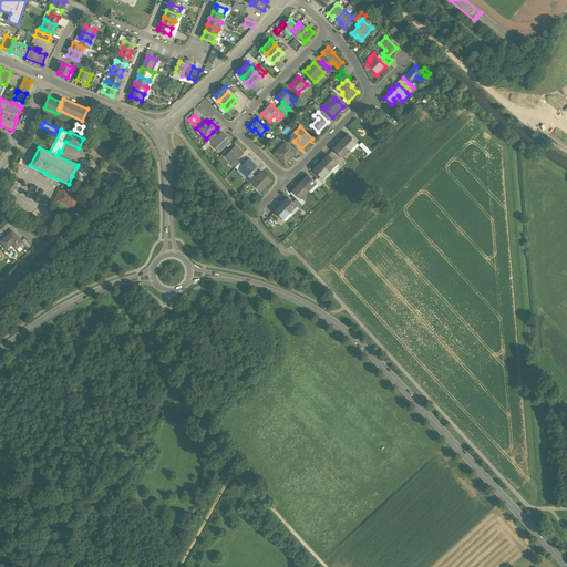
[(213,132),(206,138),(208,141),(215,134),(213,132)]
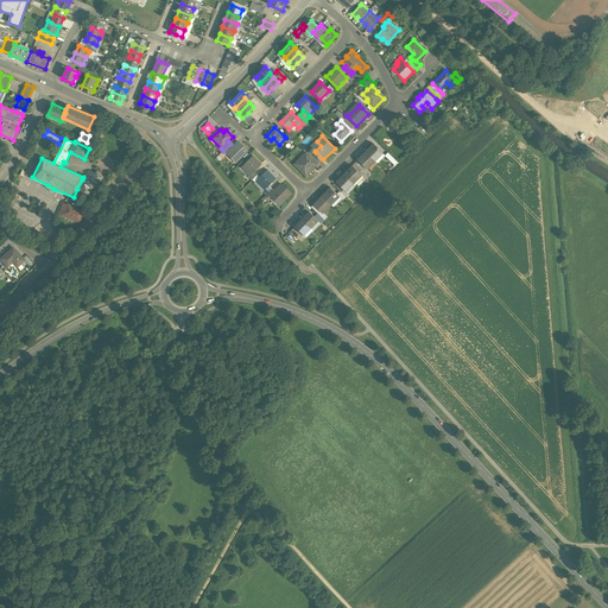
[(234,146),(227,153),(236,163),(247,151),(239,141),(234,146)]
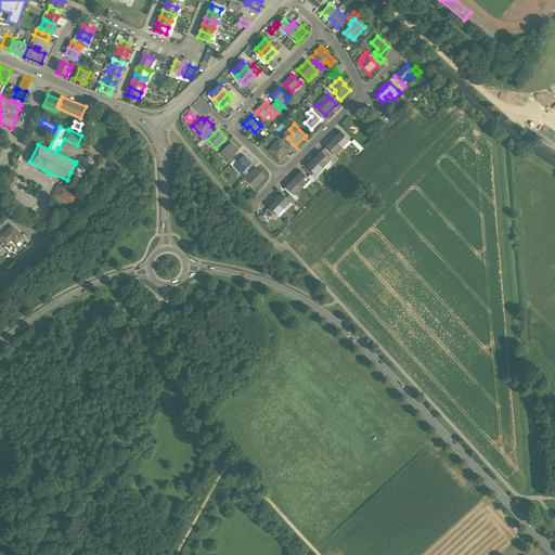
[(284,139),(275,130),(272,133),(279,140),(280,140),(281,141),(284,139)]
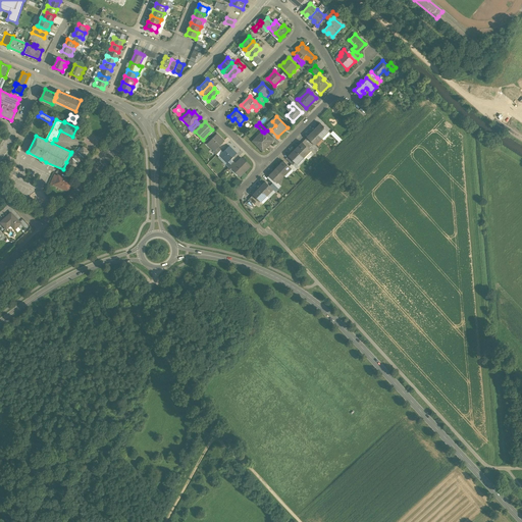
[(198,123),(192,129),(195,132),(201,125),(198,123)]
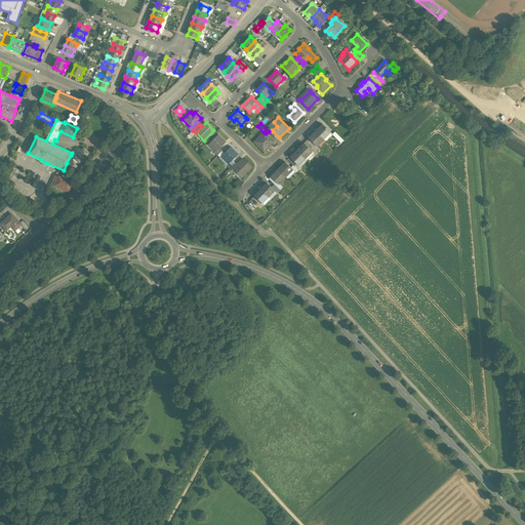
[(323,124),(318,129),(319,129),(316,132),(323,139),(330,132),(323,124)]
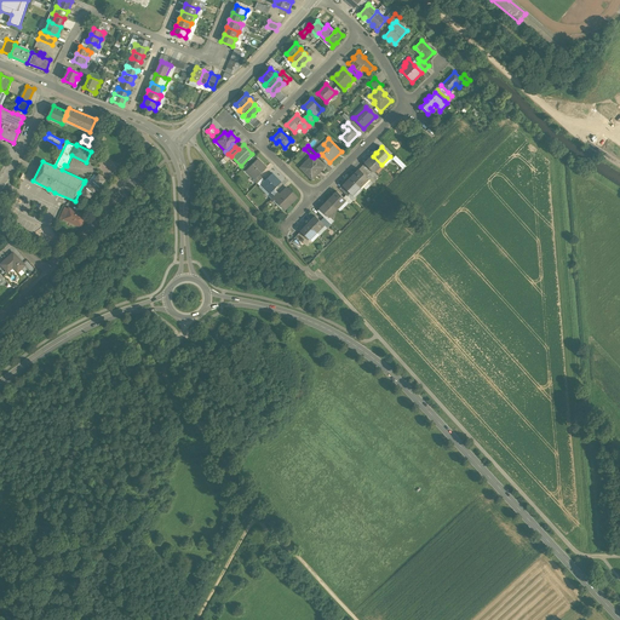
[(329,162),(322,155),(320,158),(327,165),(329,162)]
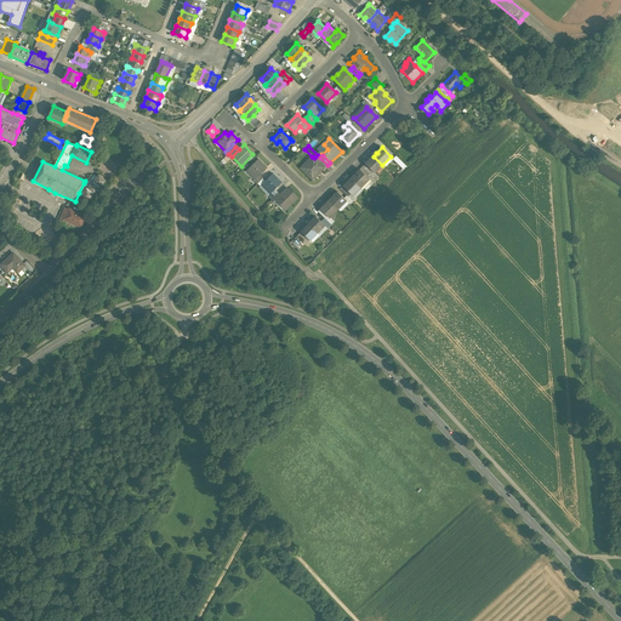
[(374,157),(372,155),(365,164),(370,169),(374,172),(374,171),(375,172),(382,165),(374,157)]
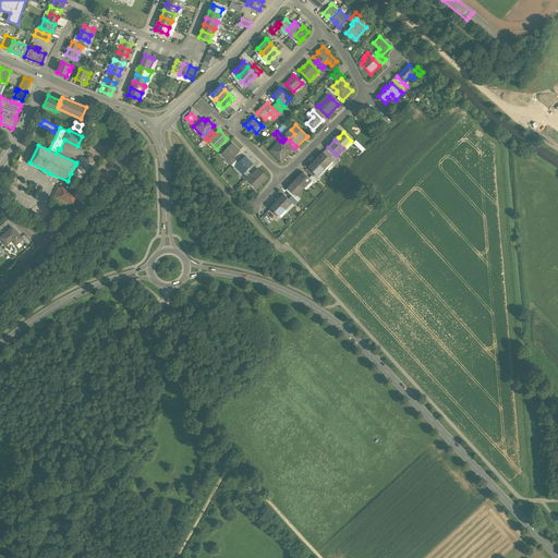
[(282,142),(281,141),(280,141),(273,148),(276,150),(274,153),(278,157),(277,158),(280,162),(286,157),(284,156),(291,149),(282,142)]
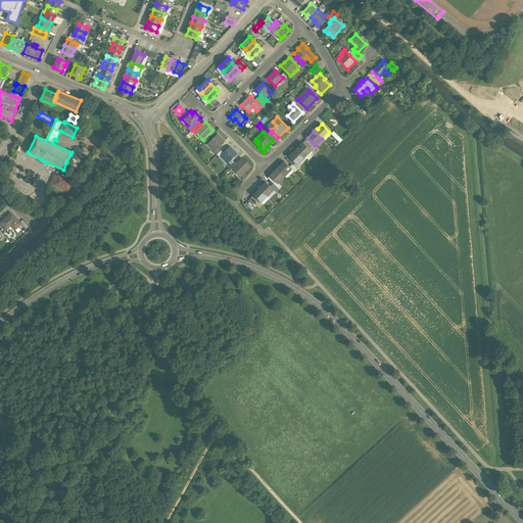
[(333,132),(331,134),(337,140),(340,138),(333,132)]
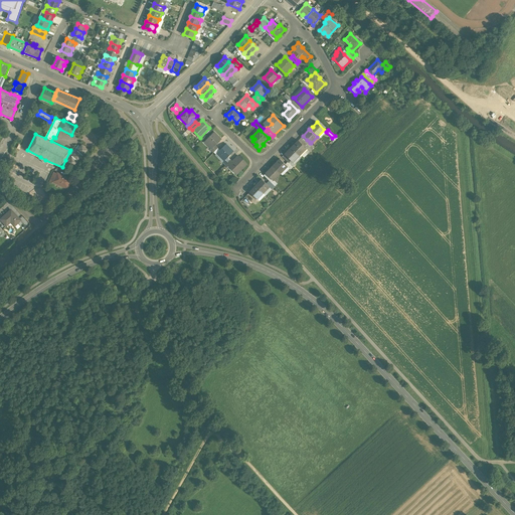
[(214,132),(205,141),(212,148),(212,149),(215,146),(221,140),(214,132)]
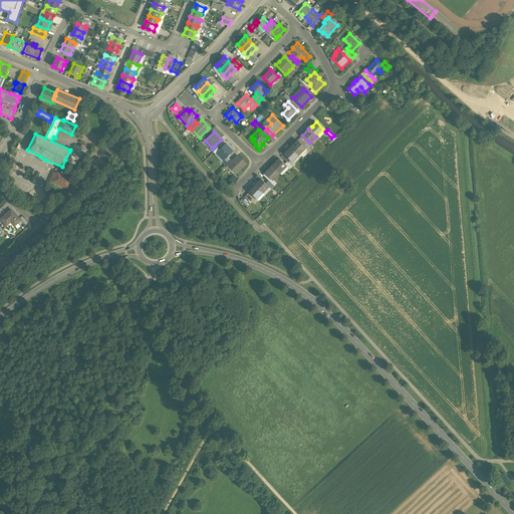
[(309,143),(306,140),(303,142),(306,145),(309,148),(312,145),(310,143),(309,142),(309,143)]
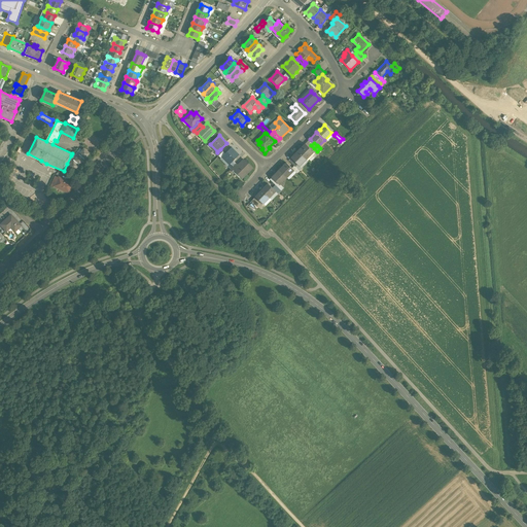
[(305,144),(297,151),(305,157),(312,151),(313,152),(312,150),(305,144)]
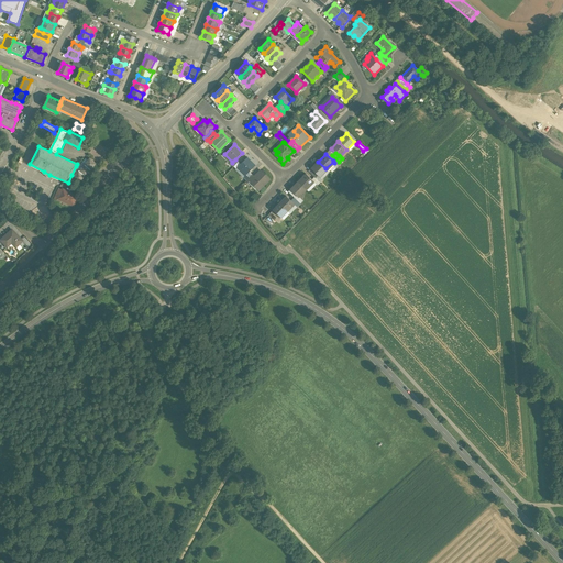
[(73,176),(73,177),(79,183),(97,164),(89,157),(87,159),(73,176)]
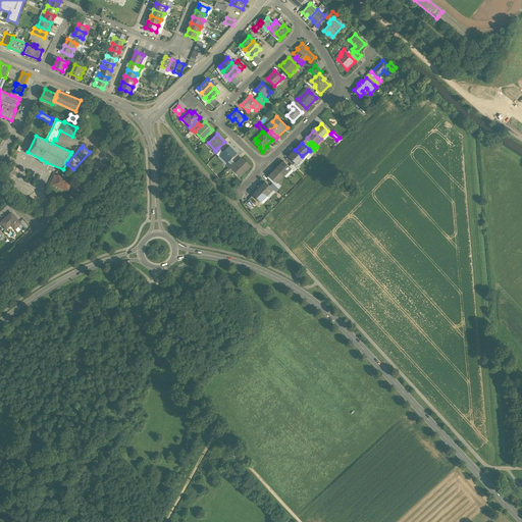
[(223,153),(220,155),(227,162),(227,163),(230,160),(237,154),(229,146),(223,153)]
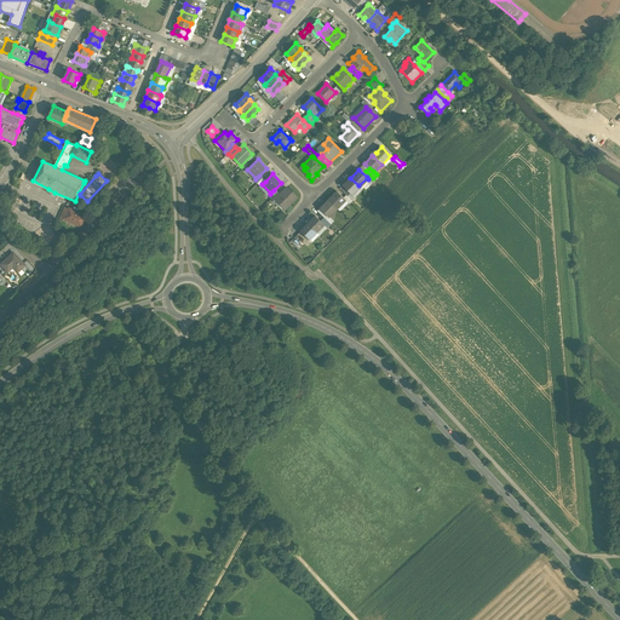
[(84,183),(79,193),(80,194),(96,176),(95,174),(85,184),(84,183)]
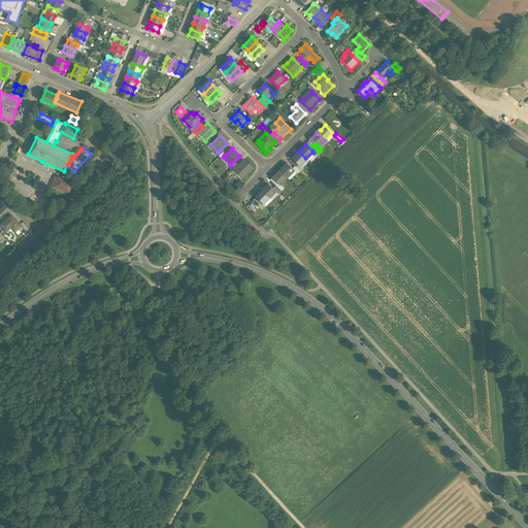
[(298,152),(292,159),(298,165),(300,166),(307,160),(305,158),(298,152)]
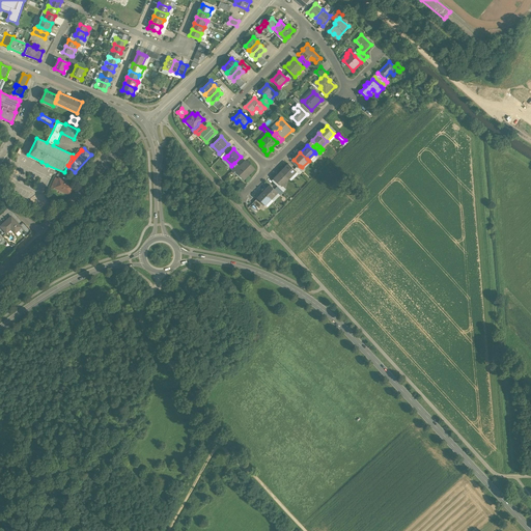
[(314,152),(307,159),(309,161),(310,162),(317,156),(315,154),(314,152)]
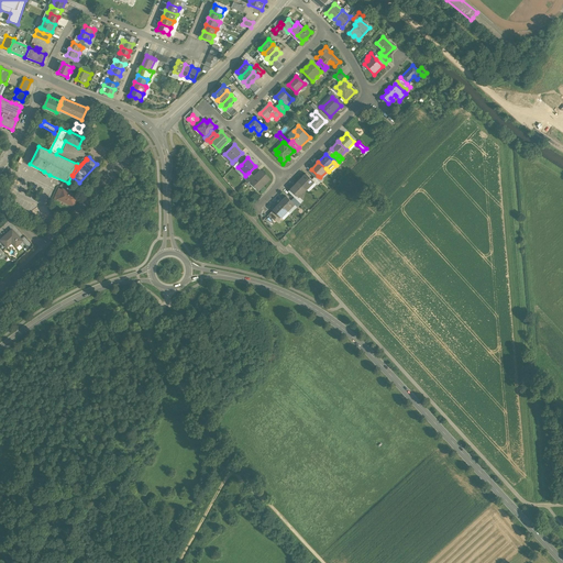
[(254,177),(251,181),(260,190),(269,180),(261,172),(254,177)]
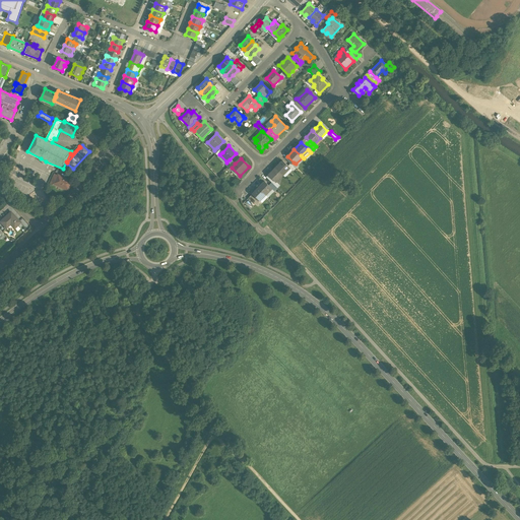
[(282,160),(275,168),(282,176),(283,176),(289,169),(287,167),(282,160)]
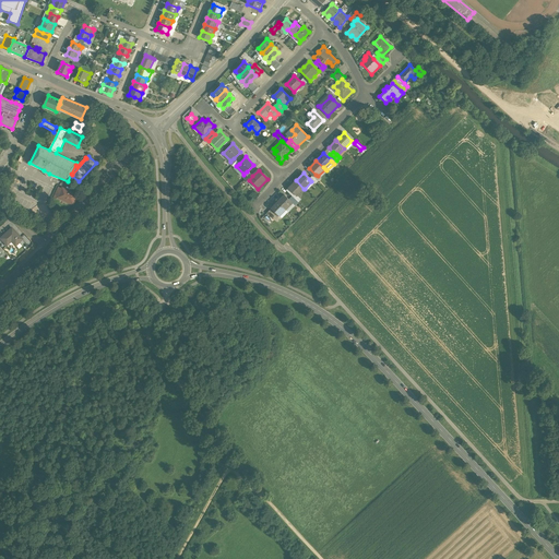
[(252,176),(250,174),(245,179),(244,180),(247,183),(249,180),(252,176)]
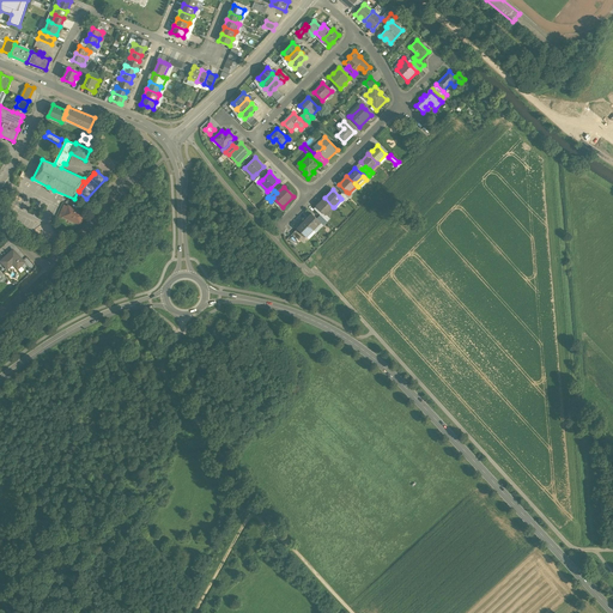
[(16,195),(8,211),(14,214),(23,199),(16,195)]
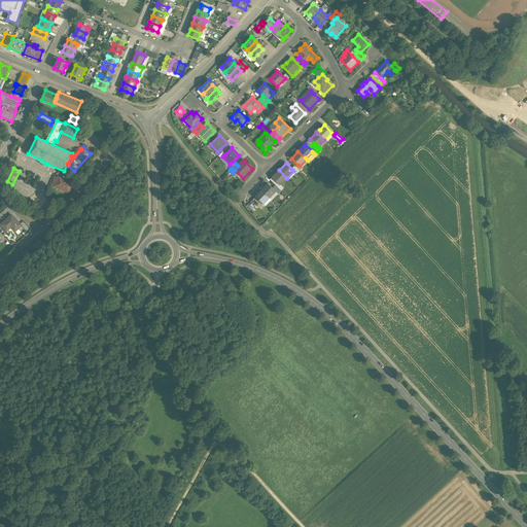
[(286,178),(279,170),(272,177),(279,185),(280,184),(287,178),(286,178)]
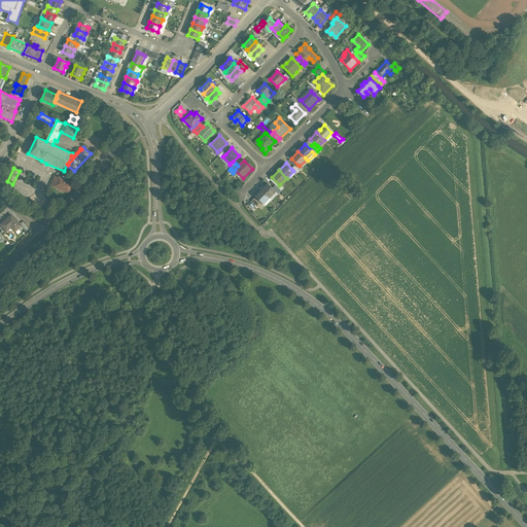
[(283,188),(280,184),(279,185),(272,177),(270,179),(275,185),(281,190),(283,188)]
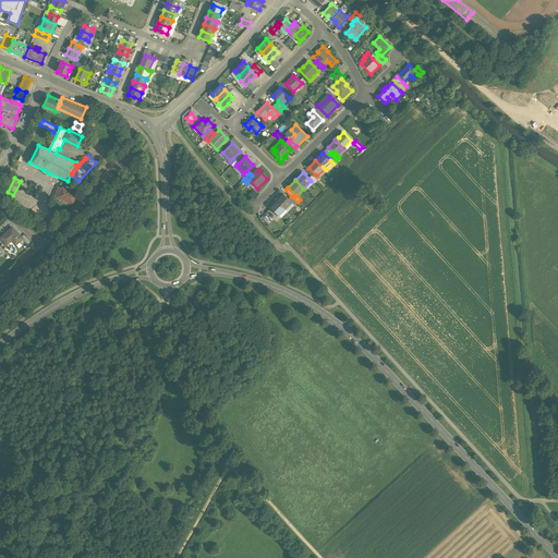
[(79,195),(65,189),(62,196),(60,198),(65,201),(67,198),(74,203),(79,195)]
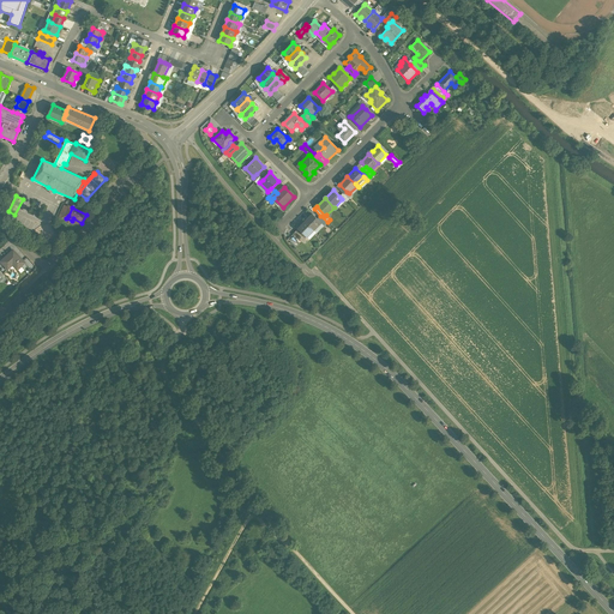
[(312,215),(305,222),(313,230),(320,223),(321,223),(317,220),(312,215)]
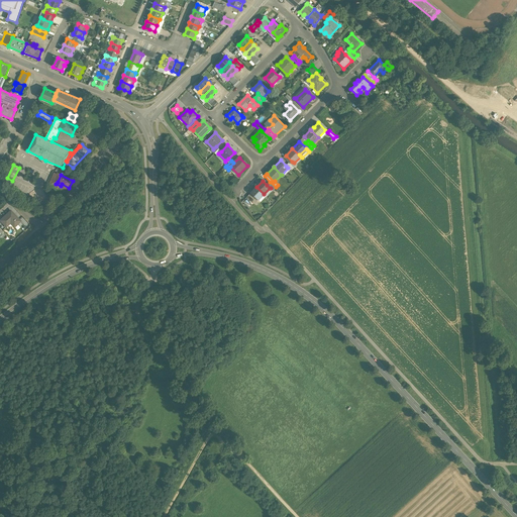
[(276,187),(270,182),(267,185),(271,188),(270,188),(273,190),(276,187)]
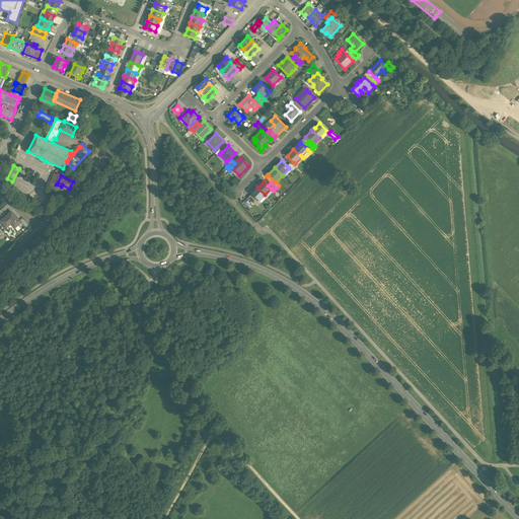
[(257,188),(251,194),(258,201),(265,195),(257,188)]
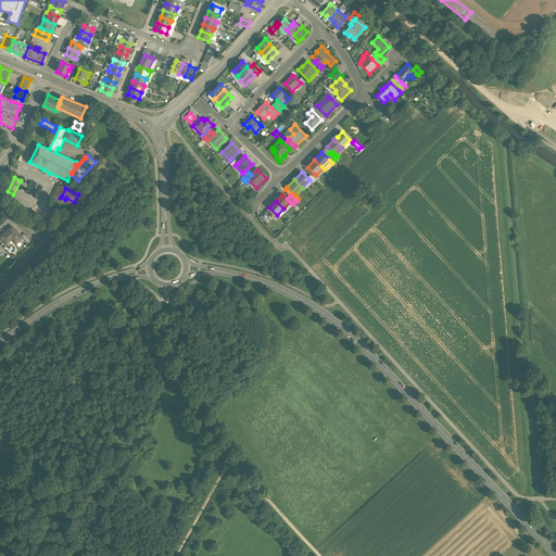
[(9,229),(0,237),(7,244),(11,240),(15,244),(19,241),(22,238),(13,229),(9,229)]
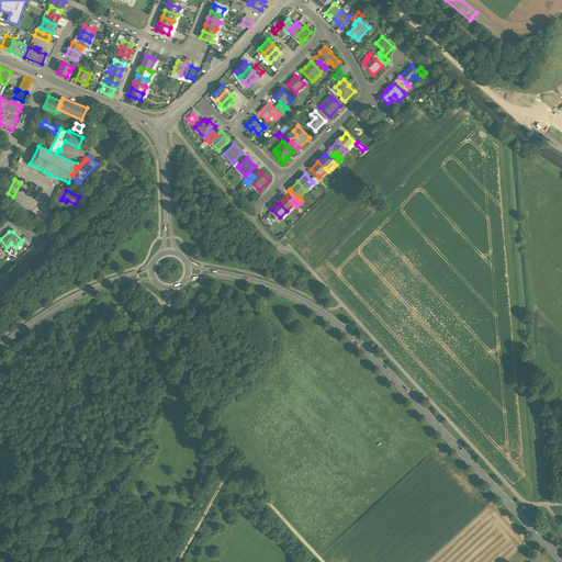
[(26,238),(23,242),(29,248),(32,245),(26,238)]
